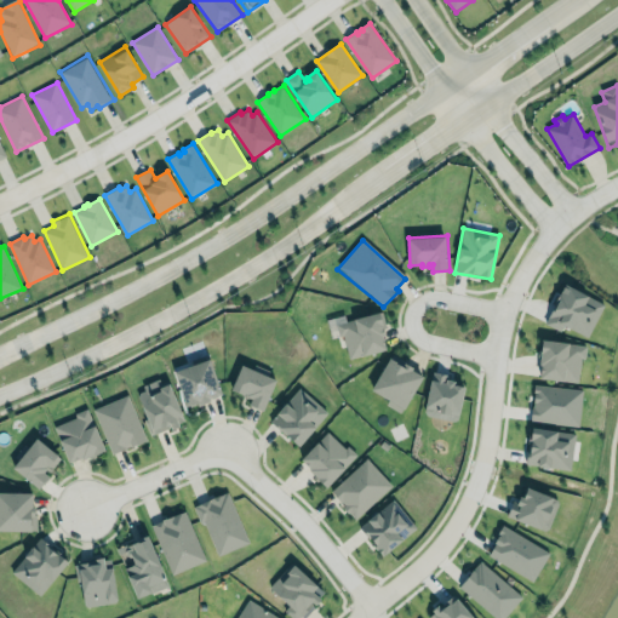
[(565,284),(542,326),(560,336),(565,328),(585,339),(602,307),(587,298),(588,296),(565,284)]
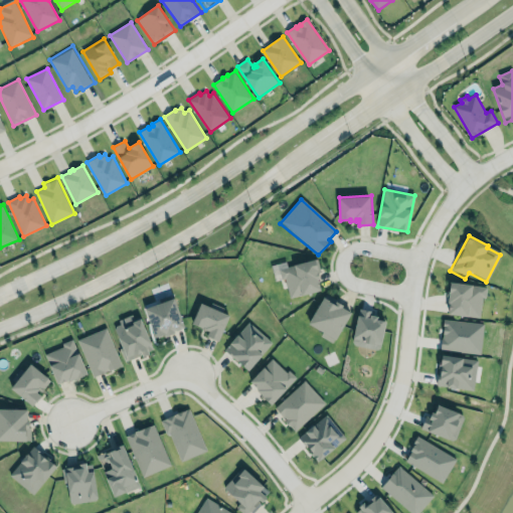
[(272,266),(277,282),(286,279),(292,298),(320,289),(318,279),(321,278),(320,273),(322,273),(318,259),(289,267),(287,261),(272,266)]
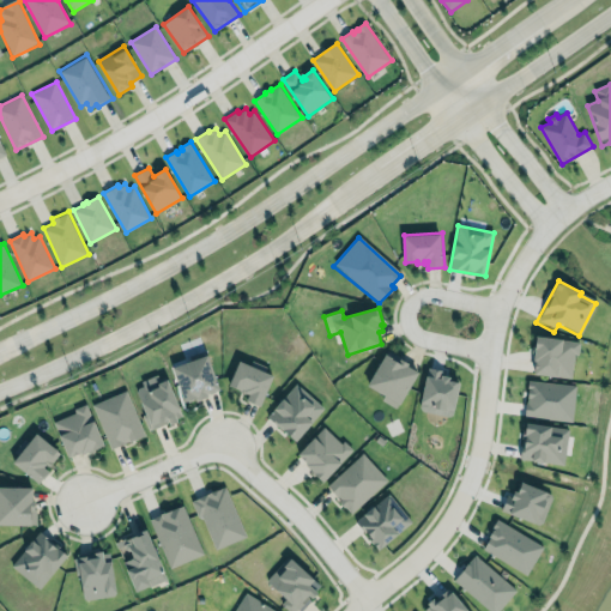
[(574,381),(579,343),(538,338),(533,376),(574,381)]
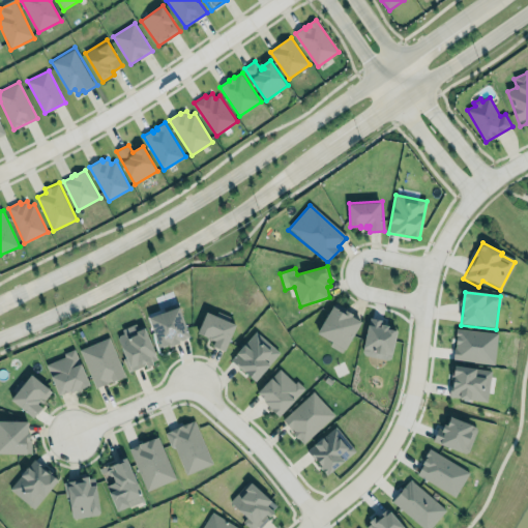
[(335,305),(336,303),(346,309),(346,310),(353,314),(352,316),(361,321),(344,352),(331,346),(333,342),(318,332),(333,305),(335,305)]
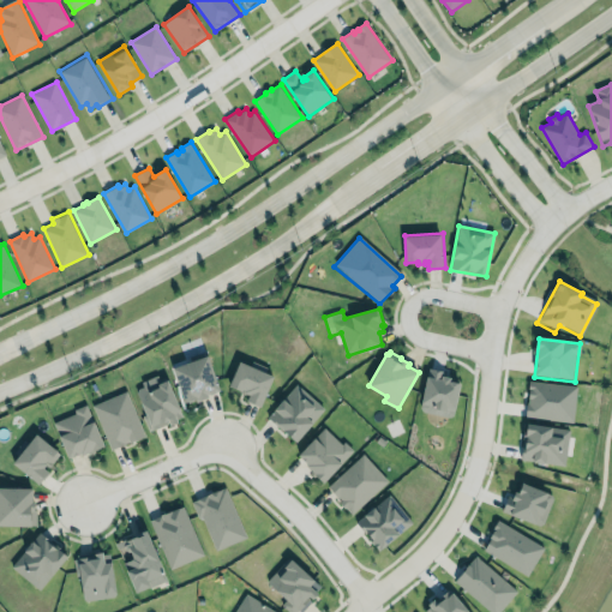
[(173,367),(208,355),(220,390),(216,391),(217,393),(211,395),(210,393),(208,394),(209,396),(203,399),(203,400),(197,402),(196,399),(185,402),(173,367)]
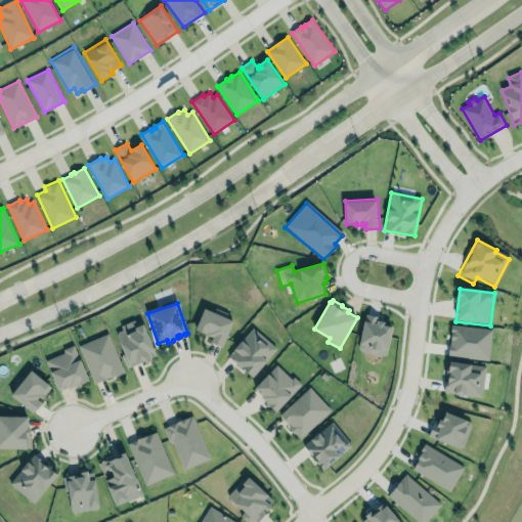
[(197,333),(213,337),(211,344),(224,348),(233,320),(204,311),(197,333)]
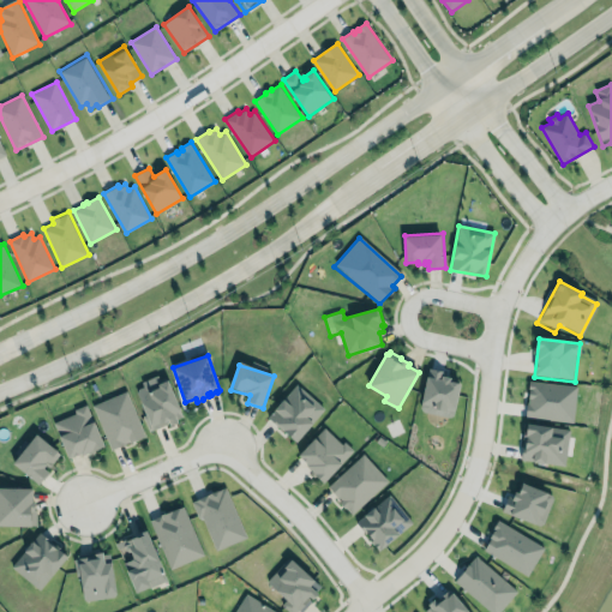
[(460,384),(448,383),(449,373),(427,370),(421,414),(455,419),(460,384)]
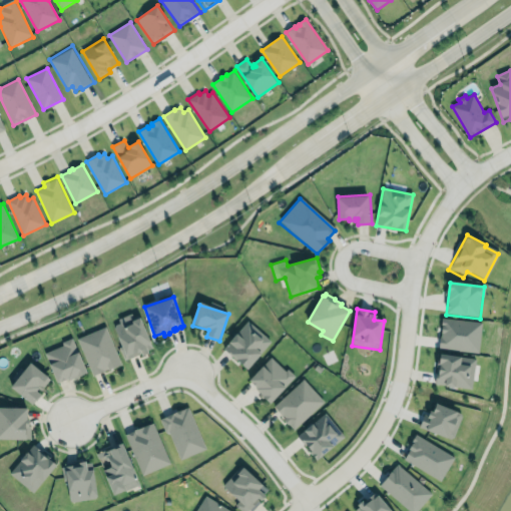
[(130,313),(115,319),(117,323),(111,326),(124,362),(128,360),(128,358),(136,355),(140,356),(153,351),(140,315),(132,318),(130,313)]
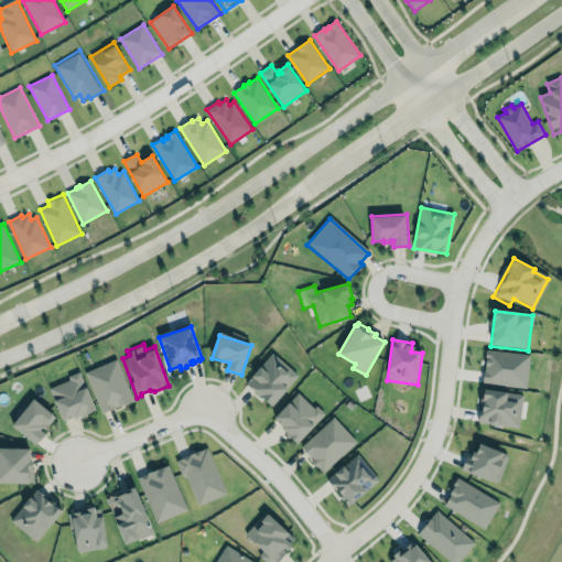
[(485,352),(481,385),(523,389),(528,356),(485,352)]
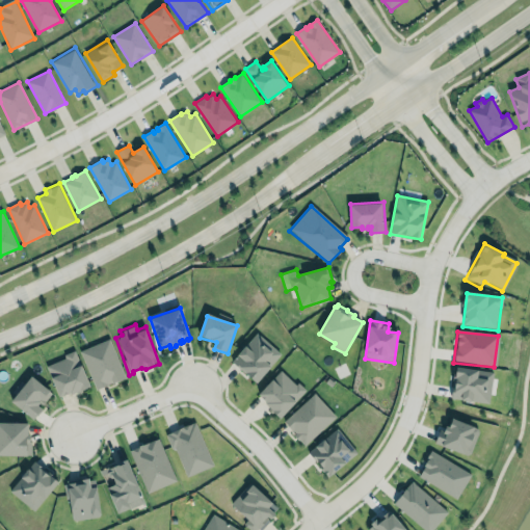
[(232,363),(240,369),(239,373),(245,378),(250,378),(256,383),(279,355),(277,350),(256,334),(232,363)]
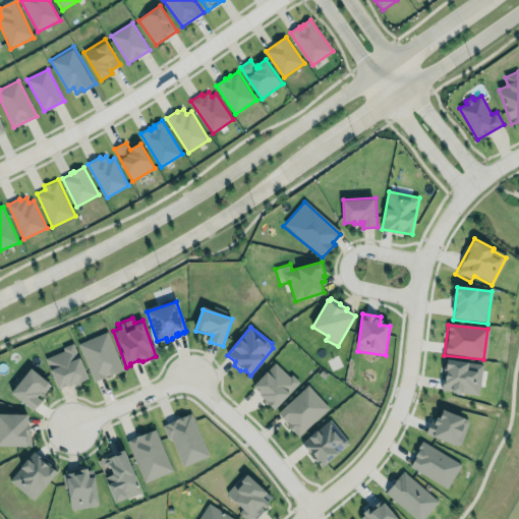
[(94,383),(104,378),(105,380),(111,377),(110,375),(115,372),(116,375),(123,371),(107,333),(78,345),(94,383)]
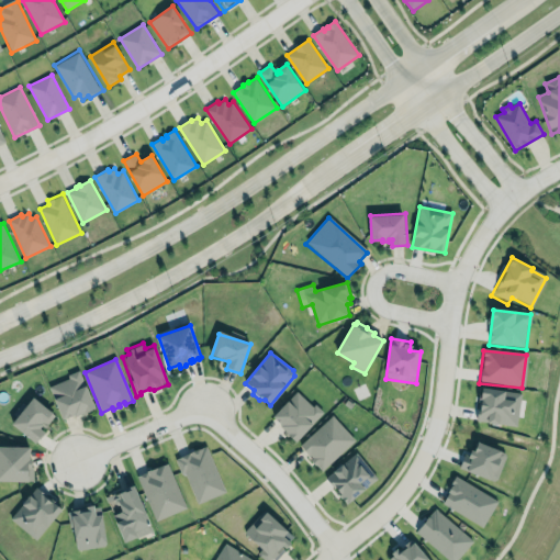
[(49,387),(63,422),(94,410),(81,374),(49,387)]
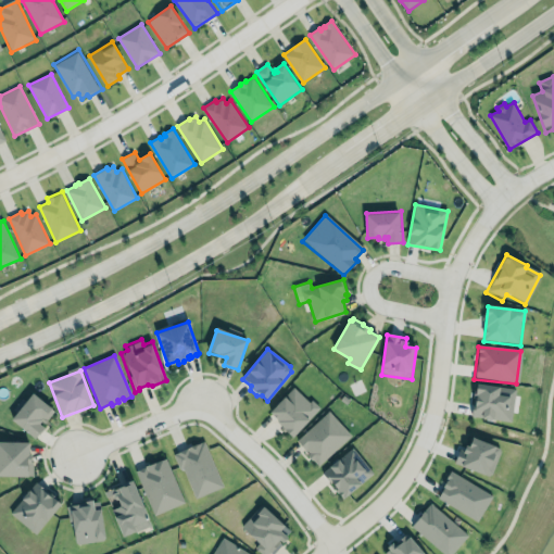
[(294,387),(310,402),(313,400),(322,407),(293,437),(287,430),(286,431),(281,427),(282,426),(277,422),(279,420),(271,412),(294,387)]
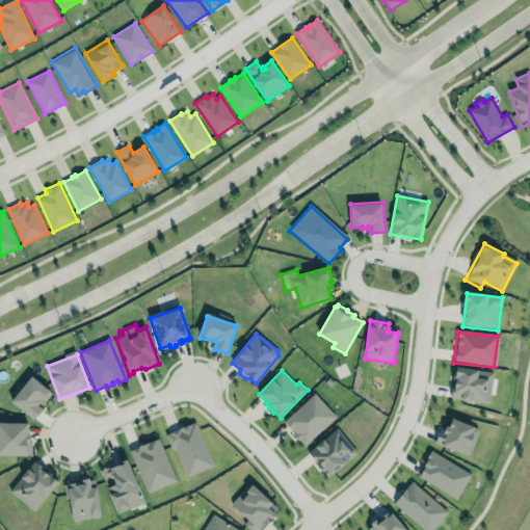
[(453,401),(492,404),(493,372),(454,370),(453,401)]
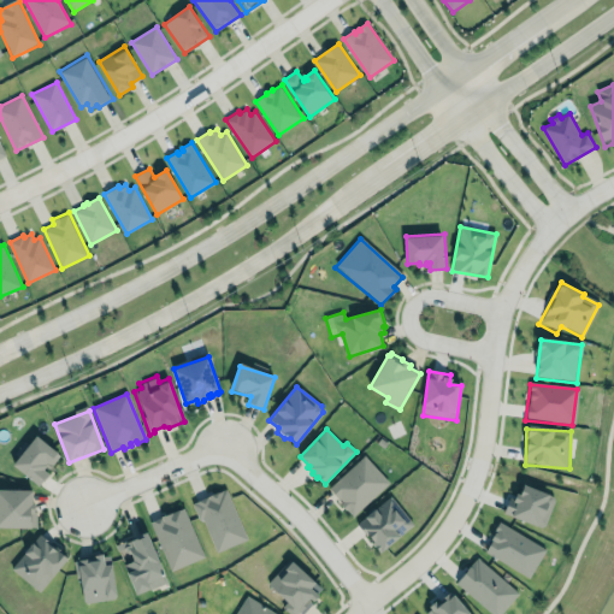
[(40,488),(49,476),(48,473),(62,456),(35,436),(11,465),(40,488)]
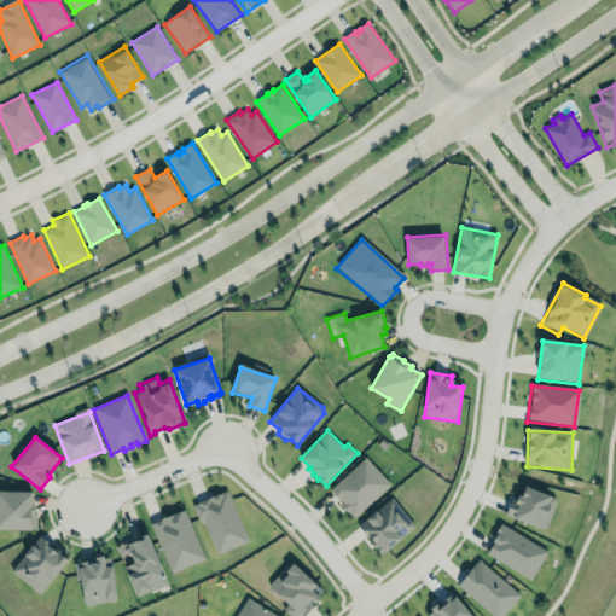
[(331,493),(356,519),(391,486),(366,459),(331,493)]
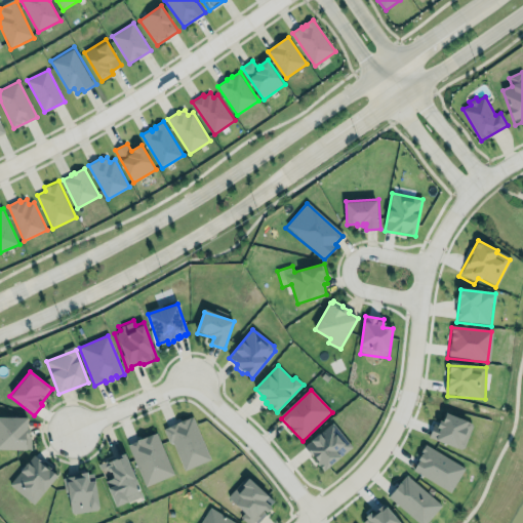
[(446,412),(468,420),(472,427),(463,449),(458,449),(455,447),(429,438),(432,430),(439,433),(438,429),(437,428),(440,420),(443,421),(446,412)]
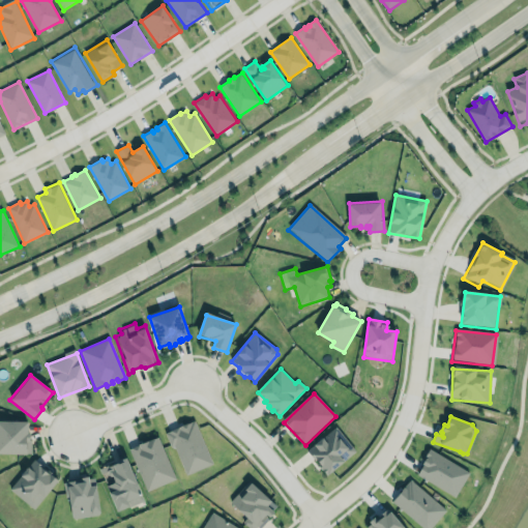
[(0,455),(30,456),(31,423),(0,421),(0,455)]
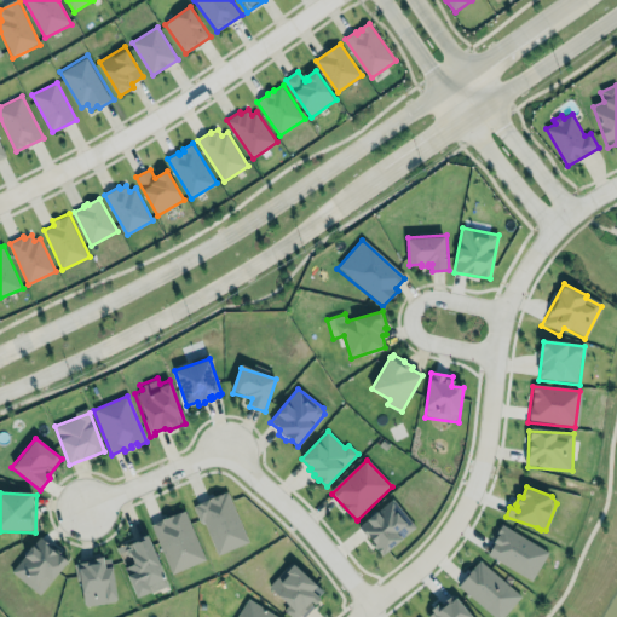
[(249,545),(229,492),(197,506),(218,557),(249,545)]
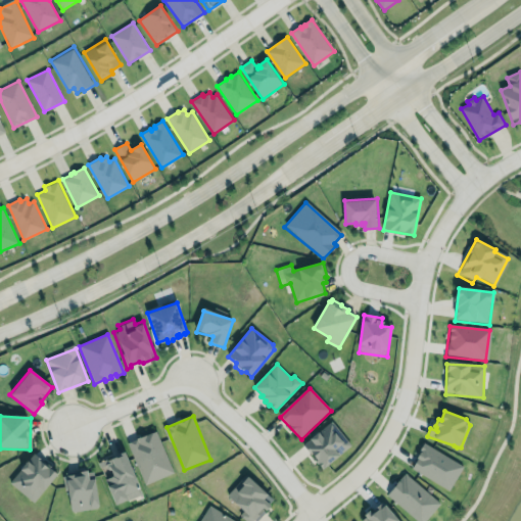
[(302,445),(309,454),(308,457),(313,463),(315,461),(322,470),(350,446),(347,440),(332,421),(320,431),(317,431),(310,438),(309,439),(302,445)]
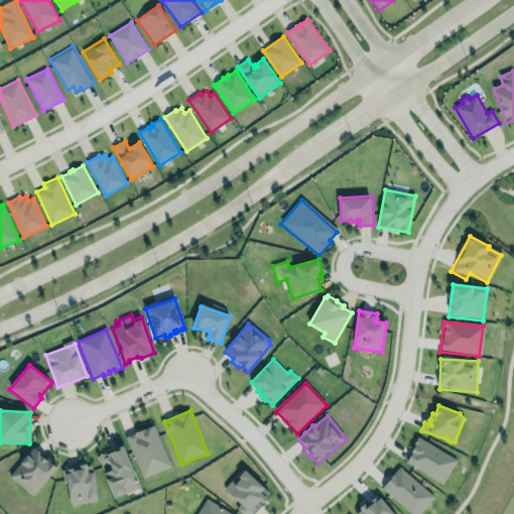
[(172,468),(155,426),(128,437),(144,479),(172,468)]
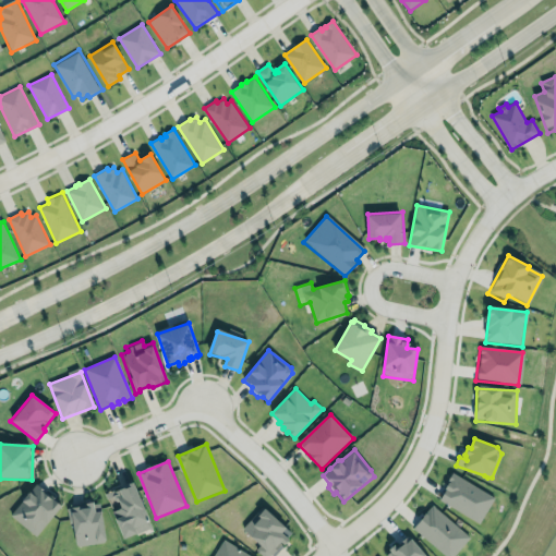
[(480,526),(496,499),(455,475),(439,500),(480,526)]
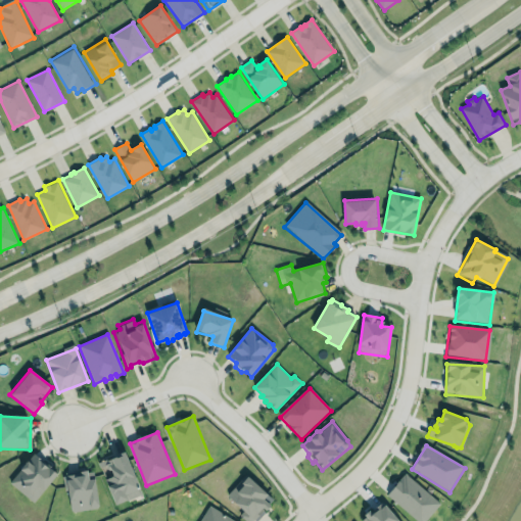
[(98,463),(125,453),(141,493),(115,505),(98,463)]
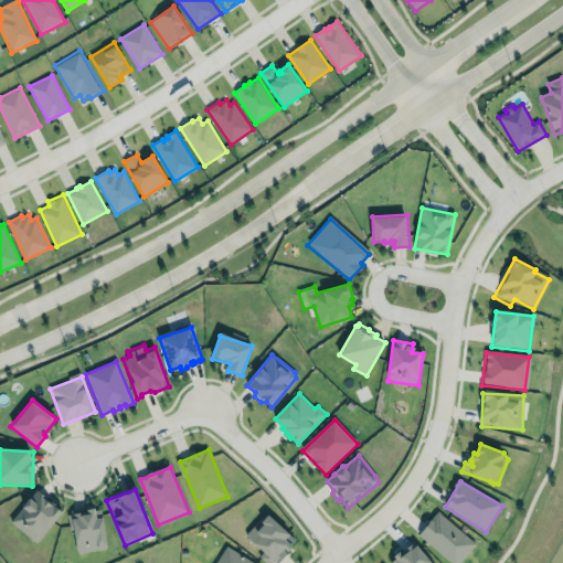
[(11,523),(38,545),(64,513),(38,491),(11,523)]
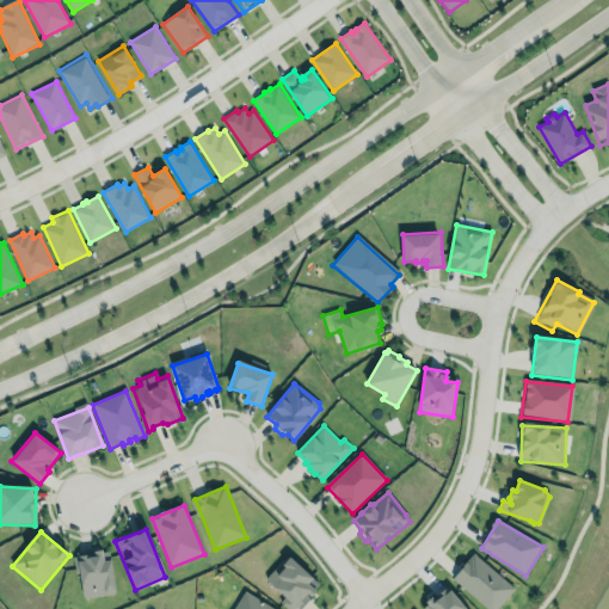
[(71,558),(73,578),(78,577),(81,601),(116,596),(110,559),(105,560),(104,548),(94,549),(96,557),(86,558),(86,555),(71,558)]
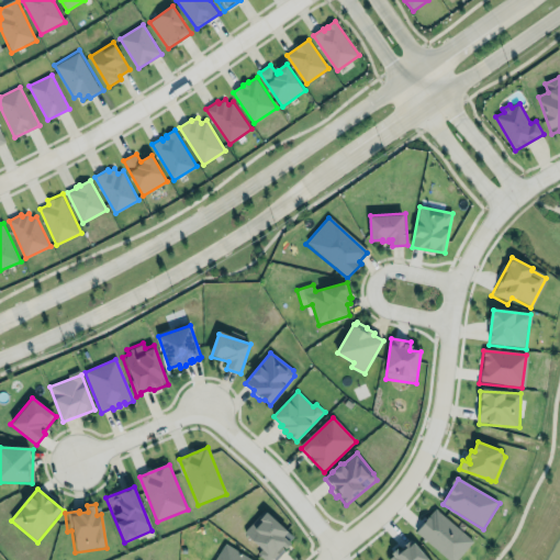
[(435,510),(472,541),(456,559),(447,559),(415,534),(435,510)]
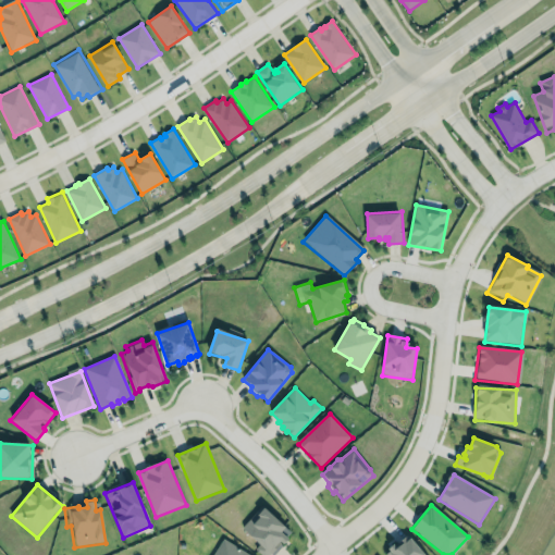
[(273,554),(293,534),(263,507),(243,529),(260,546),(257,551),(261,554),(273,554)]
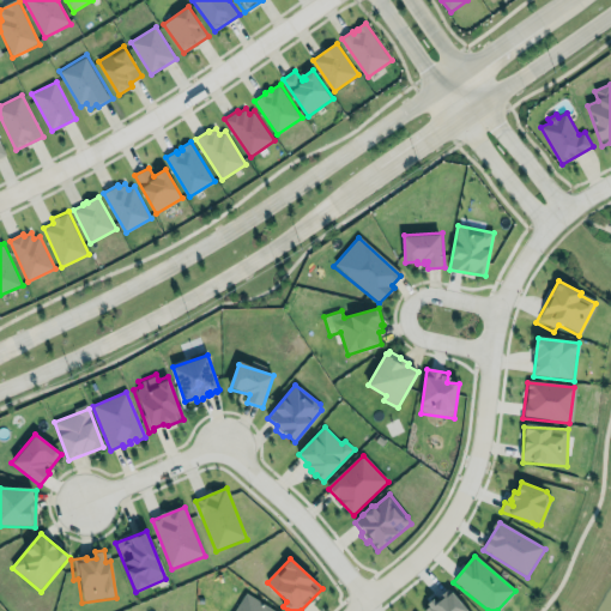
[(466,610),(451,590),(425,610),(466,610)]
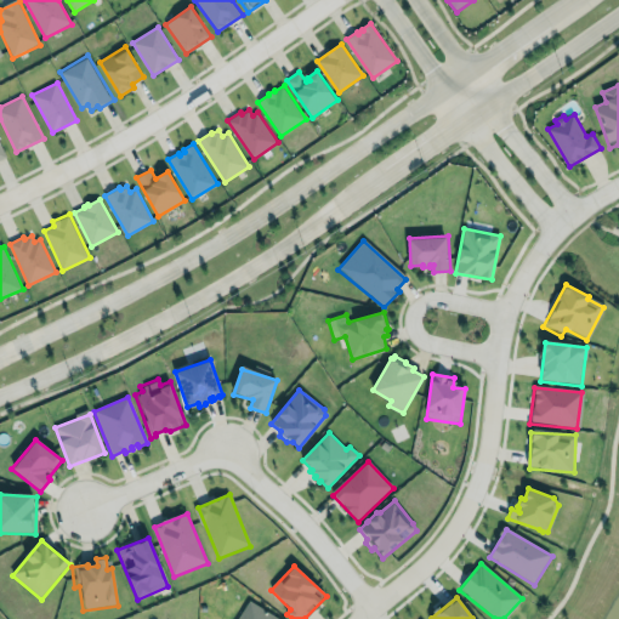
[(238,618),(249,602),(274,618),(238,618)]
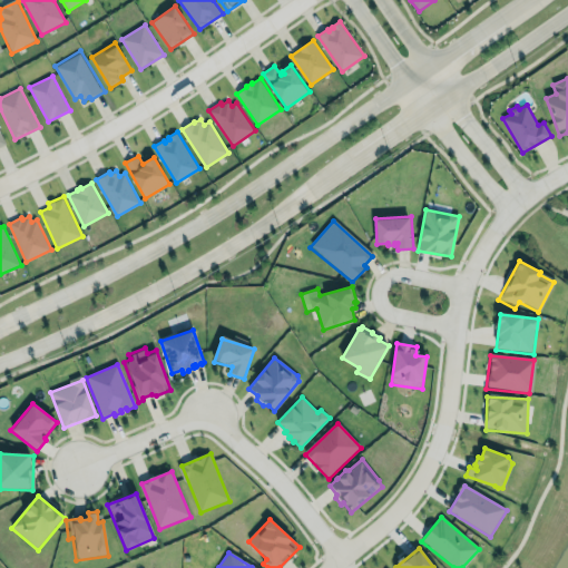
All buildings are outlined.
